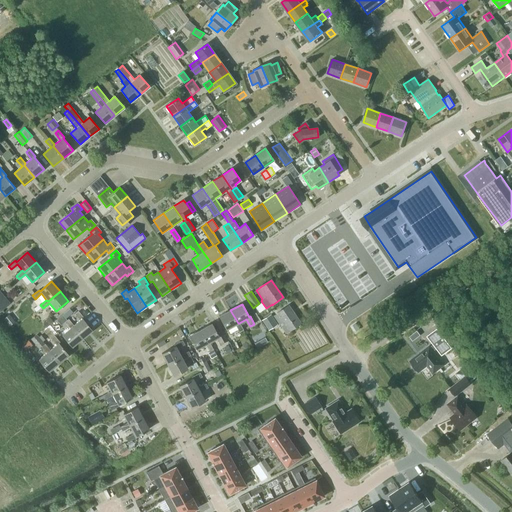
[(286,333),(300,323),(288,305),(277,313),(278,313),(274,316),(286,333)]
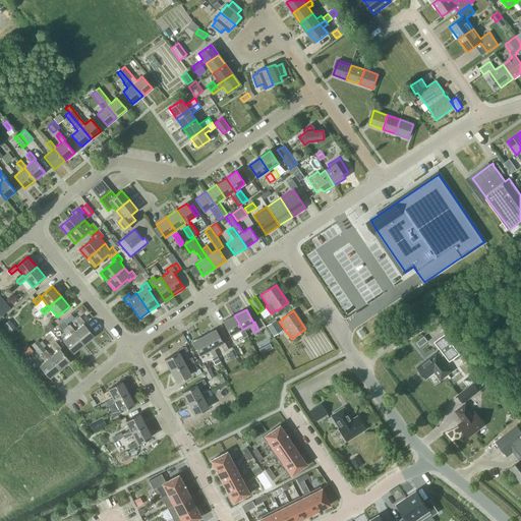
[(63,321),(64,321),(66,324),(74,317),(71,314),(63,321)]
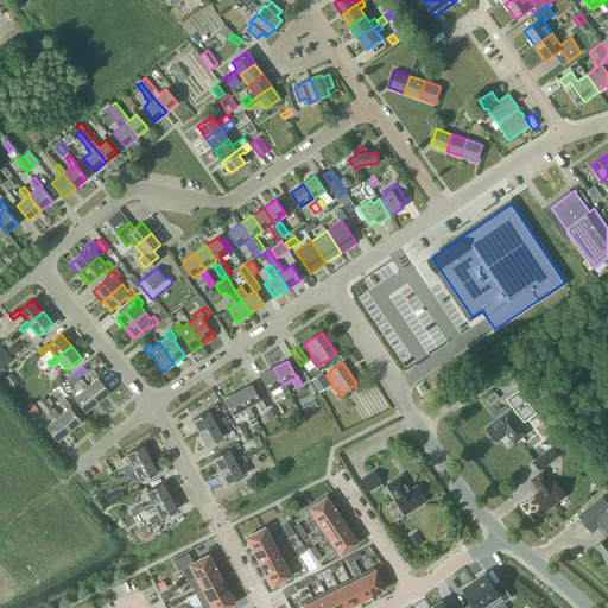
[(289,392),(284,384),(283,384),(273,368),(260,375),(268,392),(279,386),(284,394),(289,392)]
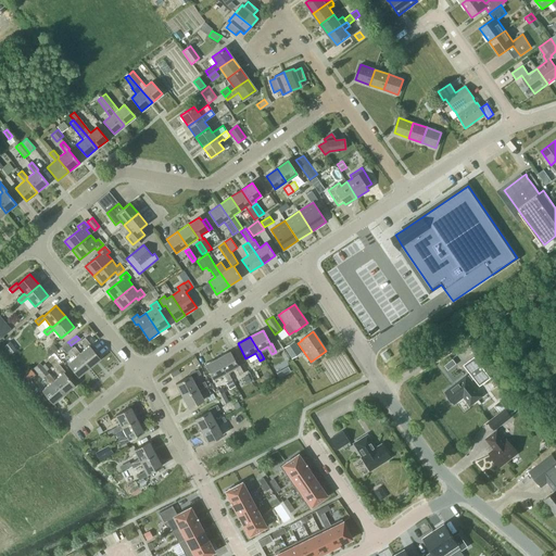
[(89,368),(100,358),(90,346),(91,345),(85,338),(81,341),(87,348),(80,353),(78,355),(89,368)]
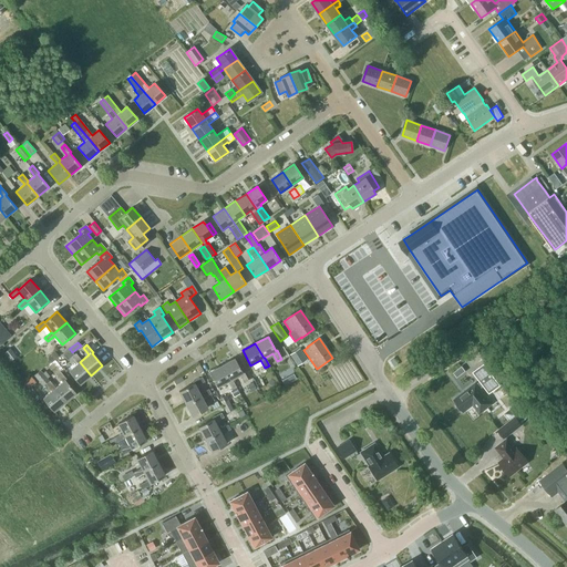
[(10,361),(17,357),(10,348),(3,352),(10,361)]
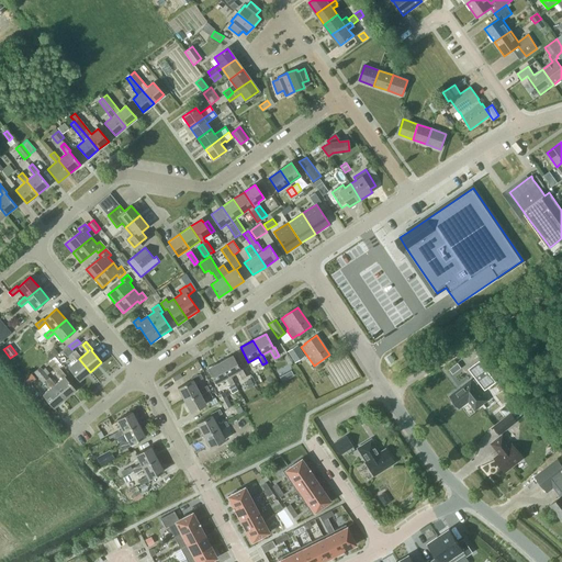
[(304,356),(296,345),(287,351),(294,363),(304,356)]
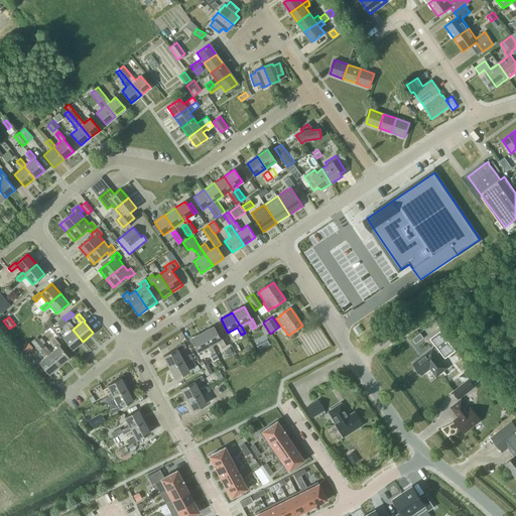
[(66,320),(63,317),(57,323),(61,328),(66,325),(68,323),(66,320)]
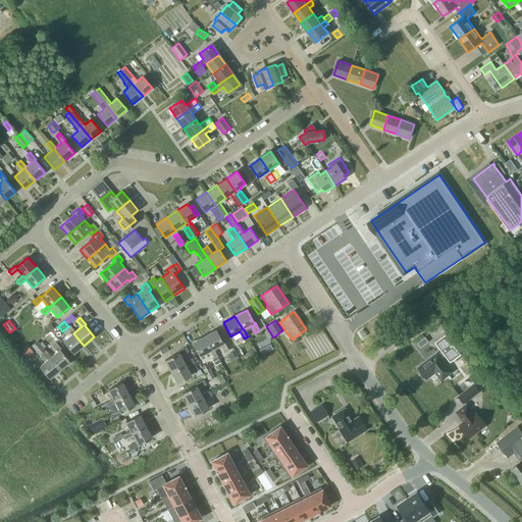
[(73,333),(75,331),(70,325),(68,326),(66,328),(71,334),(63,342),(73,354),(84,346),(73,333)]
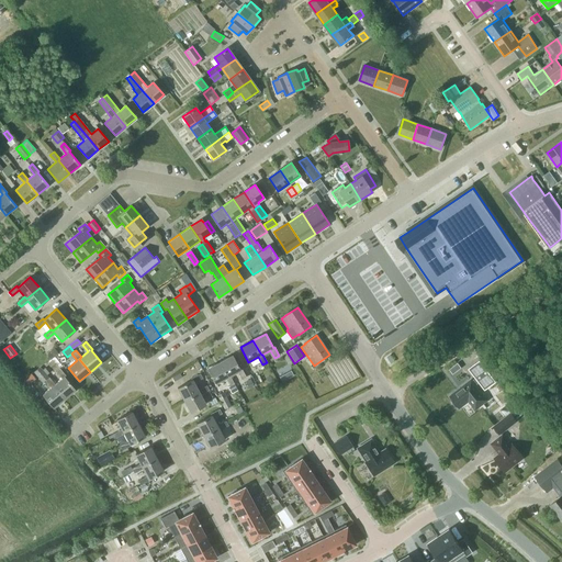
[(242,380),(246,378),(242,369),(240,370),(233,356),(220,362),(228,377),(229,375),(237,372),(242,380)]
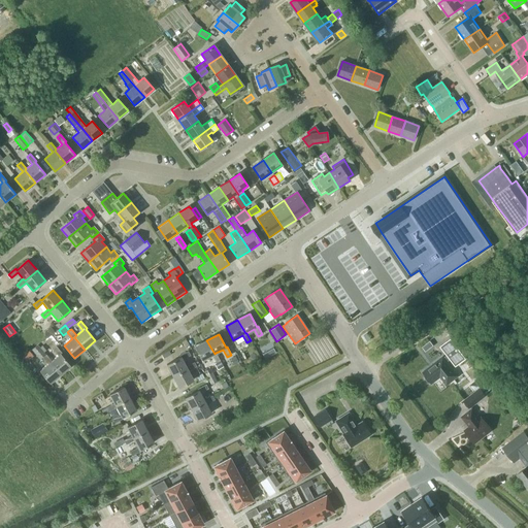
[(448,363),(451,360),(456,366),(466,358),(451,338),(439,347),(447,356),(443,358),(442,357),(423,372),(427,377),(425,378),(429,383),(430,382),(431,384),(440,376),(447,385),(458,375),(448,363)]
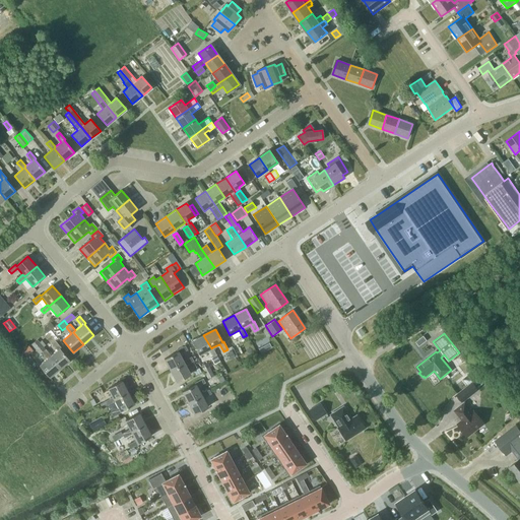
[(216,355),(212,347),(211,348),(203,335),(192,341),(199,354),(208,350),(212,358),(216,355)]
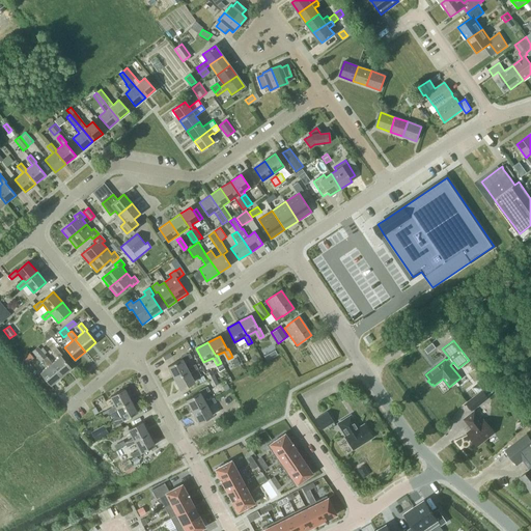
[(46,356),(38,346),(31,353),(39,361),(46,356)]
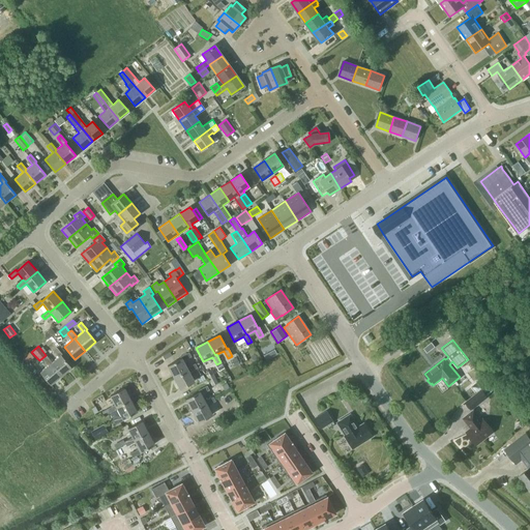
[(71,367),(61,355),(62,354),(57,348),(53,351),(58,357),(52,362),(51,363),(61,376),(71,367)]
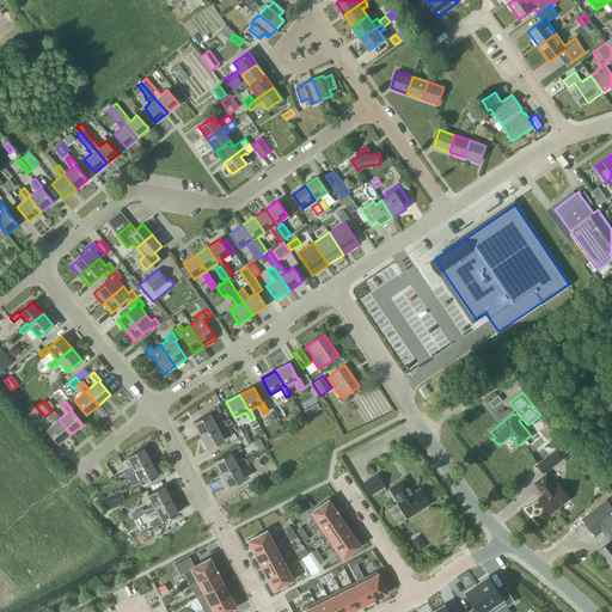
[(195,405),(187,410),(190,415),(199,410),(195,405)]
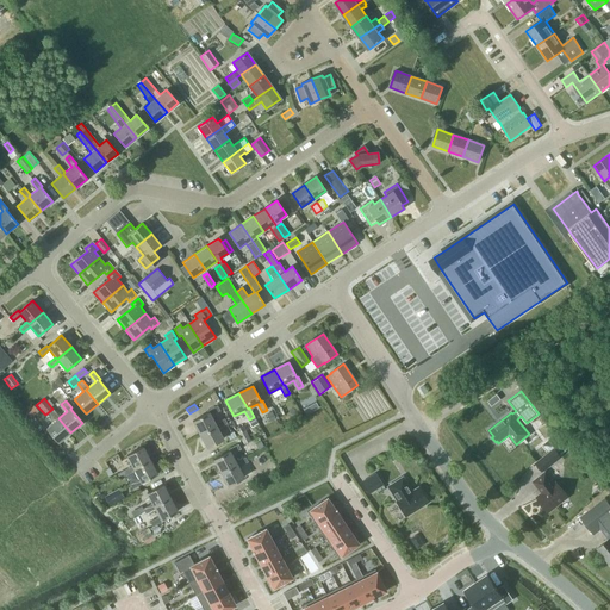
[(38,411),(33,405),(26,411),(31,417),(38,411)]
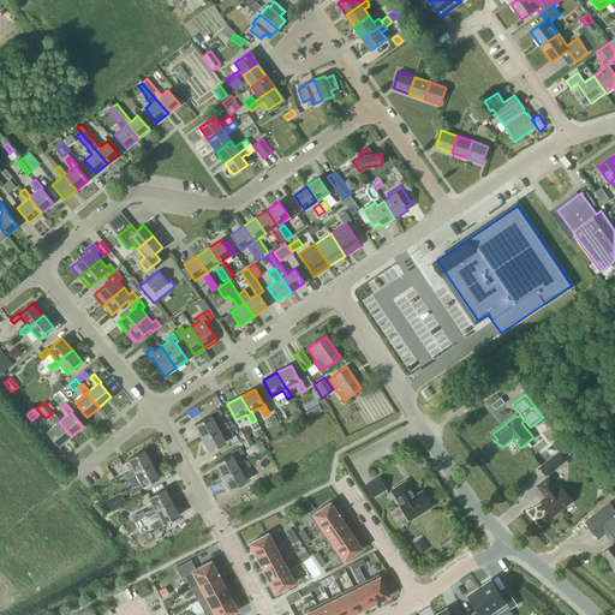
[(218,429),(216,428),(213,419),(222,413),(219,408),(209,415),(210,416),(193,425),(202,439),(218,429)]
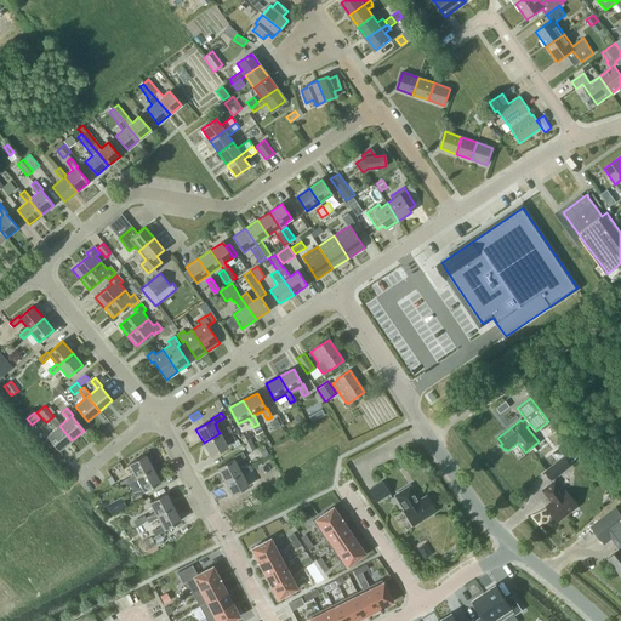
[(60,426),(61,425),(55,417),(50,421),(57,428),(47,436),(60,450),(72,440),(60,426)]
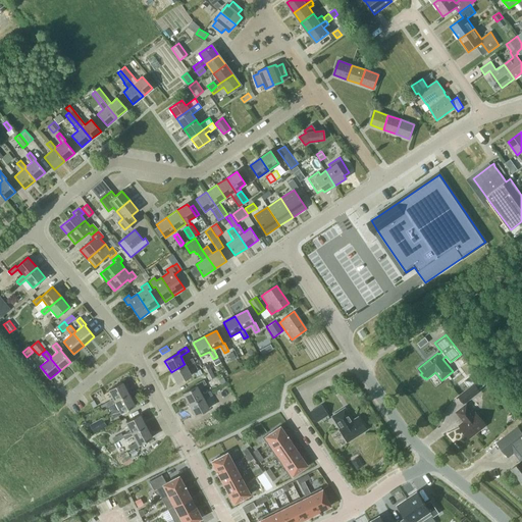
[(195,362),(193,360),(192,358),(184,363),(185,364),(171,372),(177,383),(191,375),(187,367),(195,362)]
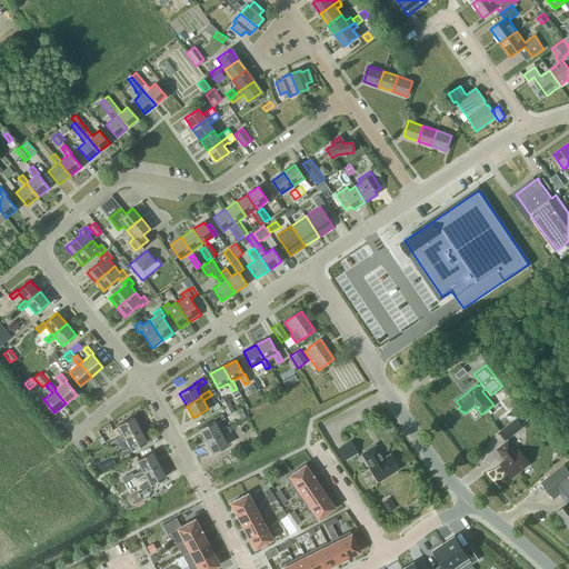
[(227,397),(220,400),(227,415),(233,411),(227,397)]
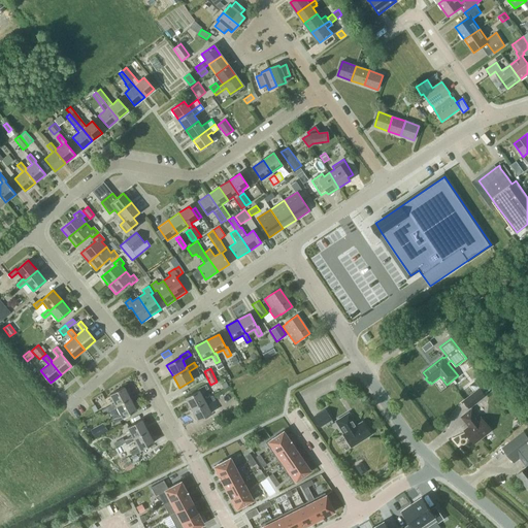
[(474,391),(486,382),(482,376),(470,385),(474,391)]
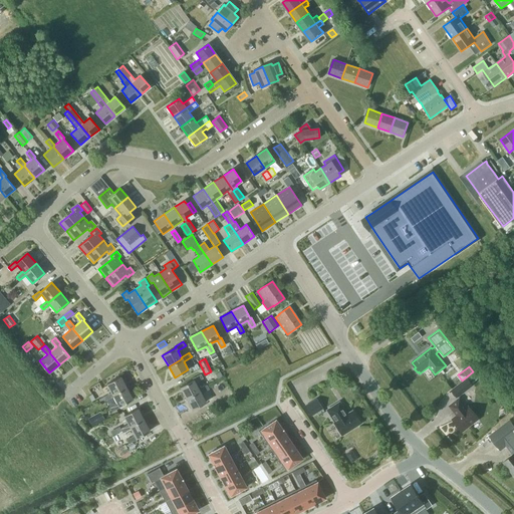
[(474,372),(468,377),(467,376),(451,390),(457,398),(474,384),(472,383),(479,378),(474,372)]
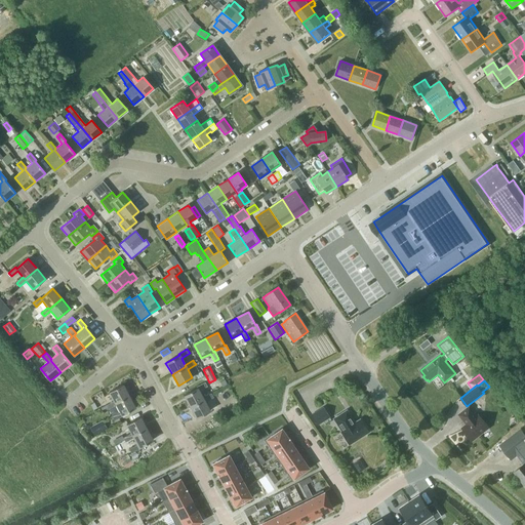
[(204,399),(203,398),(199,391),(207,387),(205,382),(197,387),(197,388),(184,396),(190,407),(204,399)]
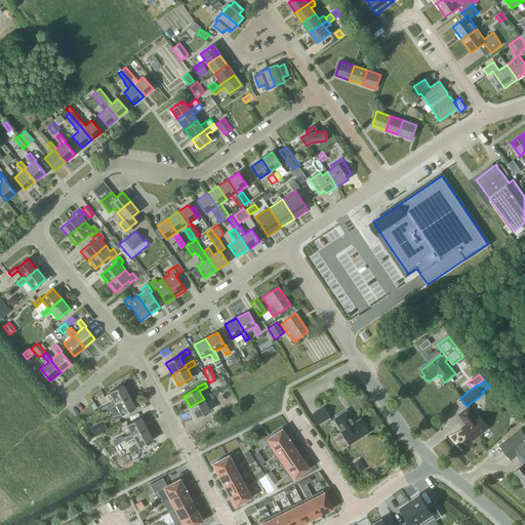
[(115,404),(129,396),(123,385),(109,392),(114,401),(106,405),(108,409),(116,405),(115,404)]
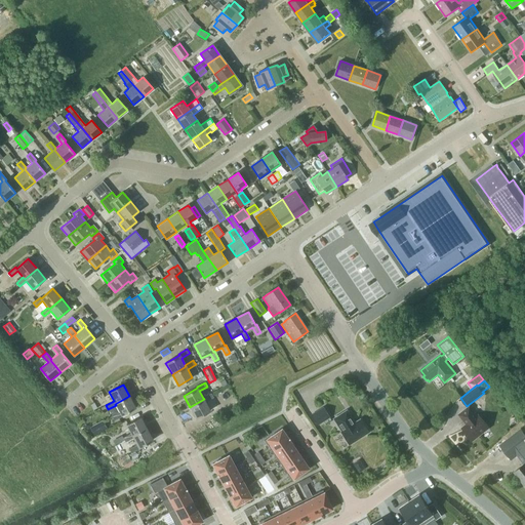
[(205,402),(213,398),(211,393),(203,398),(204,399),(190,407),(196,418),(210,410),(205,402)]
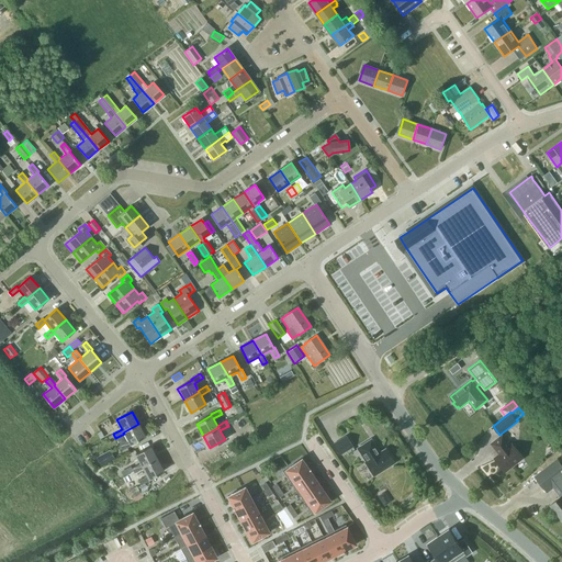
[(238,428),(240,435),(257,430),(255,423),(238,428)]
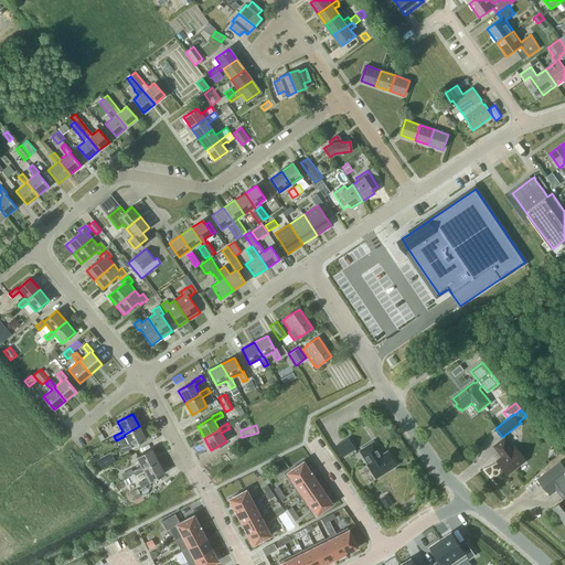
[(124,435),(125,436),(129,444),(120,448),(123,452),(132,448),(131,447),(146,439),(139,426),(124,435)]
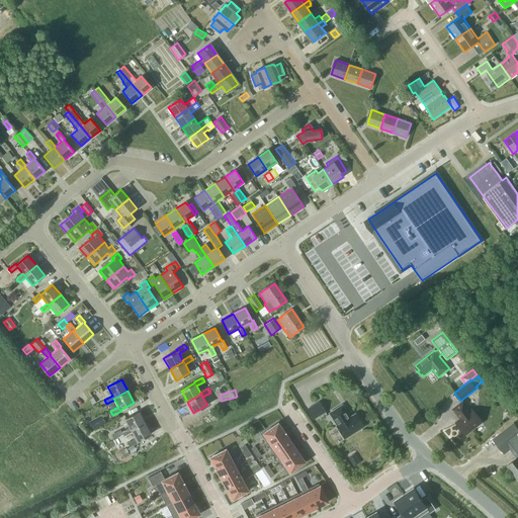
[(326,412),(319,401),(307,409),(314,420),(326,412)]
